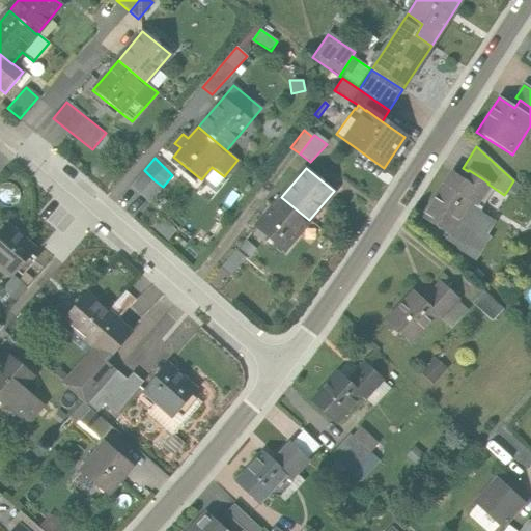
[(154,179),(144,170),(130,187),(140,195),(154,179)]
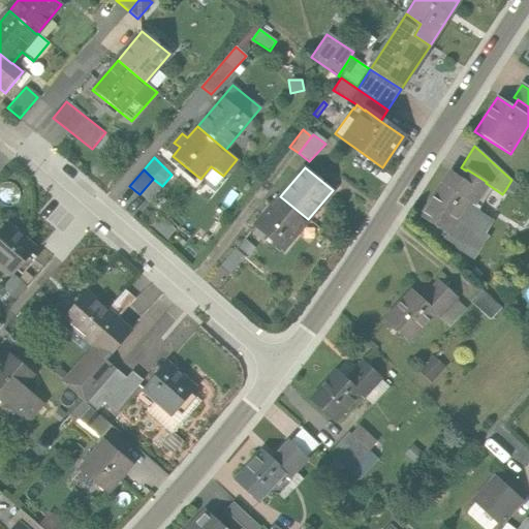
[(461,178),(449,170),(441,183),(442,183),(421,217),(446,234),(443,238),(454,245),(456,249),(471,259),(486,237),(483,234),(492,220),(478,211),(473,212),(469,209),(486,183),(487,182),(467,169),(466,170),(461,178)]
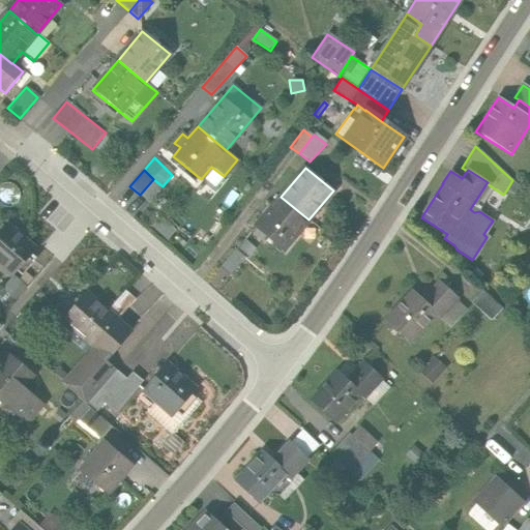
[(163,186),(153,179),(140,195),(148,202),(163,186)]
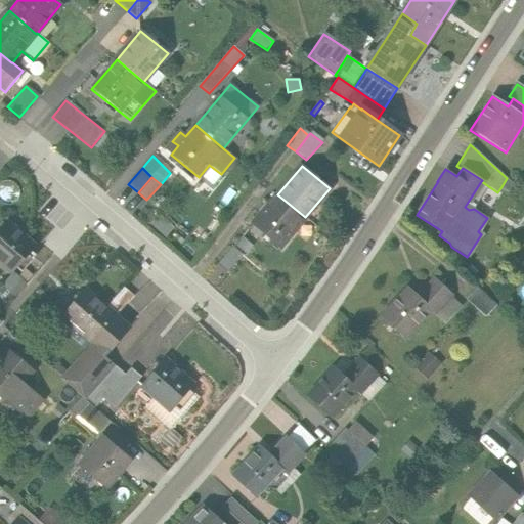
[(519,189),(507,178),(500,188),(515,194),(519,189)]
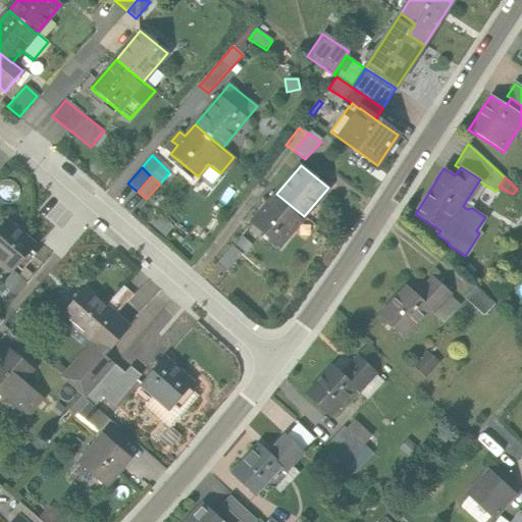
[(304,216),(276,194),(252,222),(279,246),(304,216)]
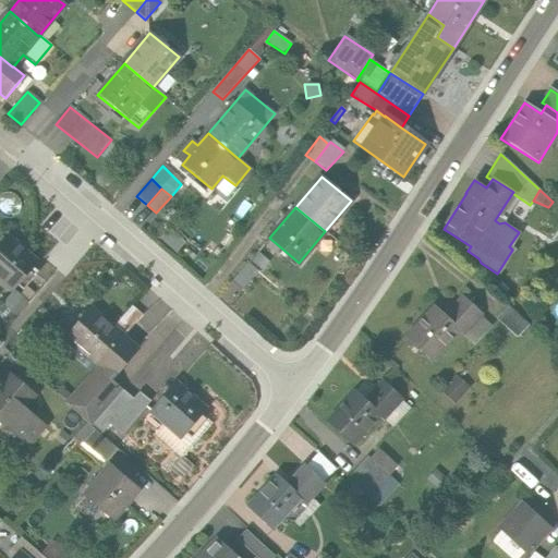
[(0,244),(0,279),(13,291),(38,263),(8,237),(0,244)]
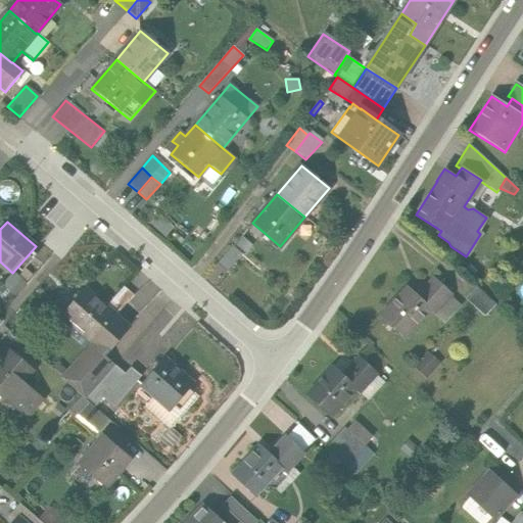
[(240,253),(231,247),(218,264),(227,271),(240,253)]
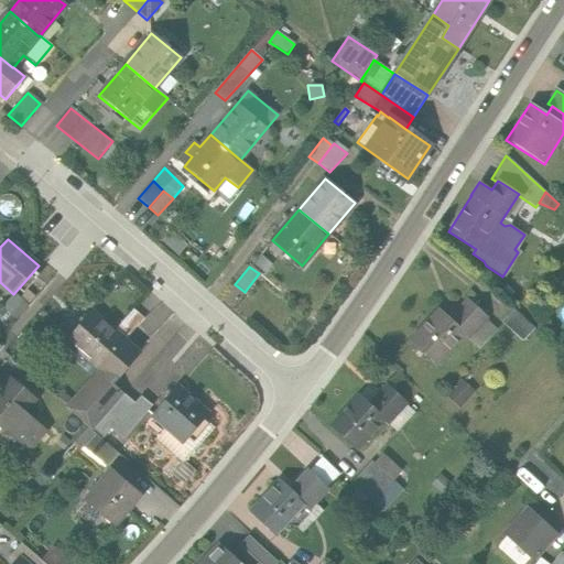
[(449,321),(438,311),(410,340),(435,364),(464,334),(479,350),(497,331),(467,301),(449,321)]
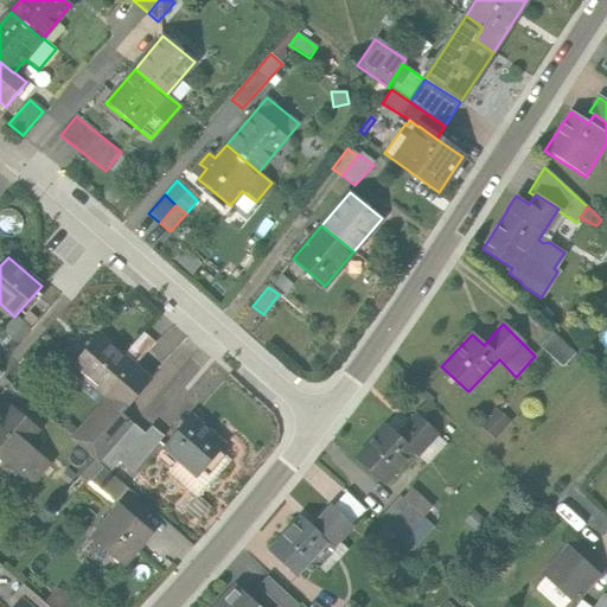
[(122,357),(133,366),(154,343),(144,333),(122,357)]
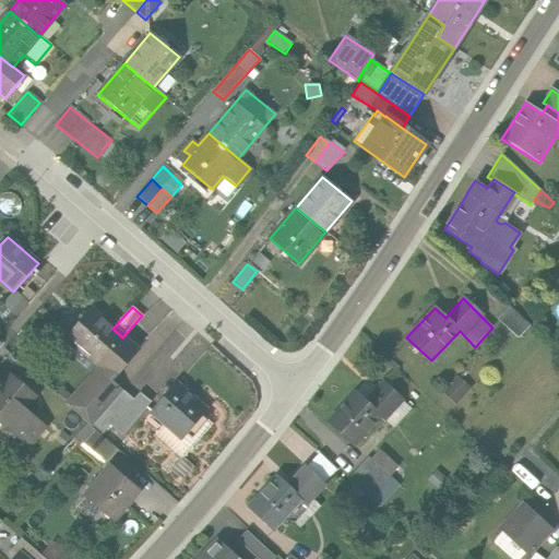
[(509,309),(498,321),(518,339),(528,326),(509,309)]
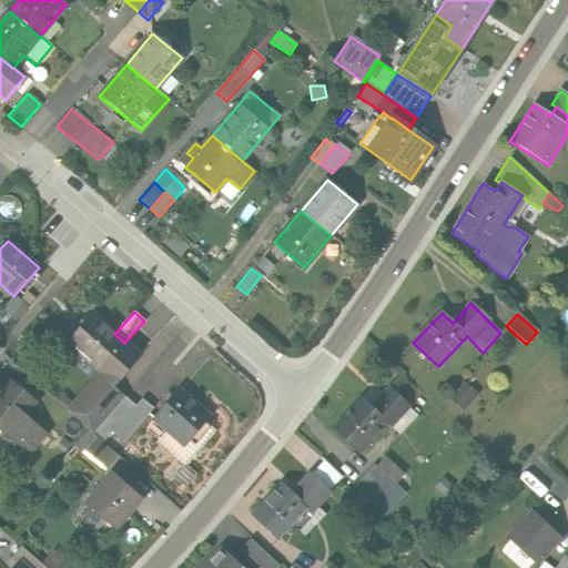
[(114,334),(91,315),(67,343),(82,356),(100,372),(108,378),(115,385),(140,356),(124,343),(114,334)]
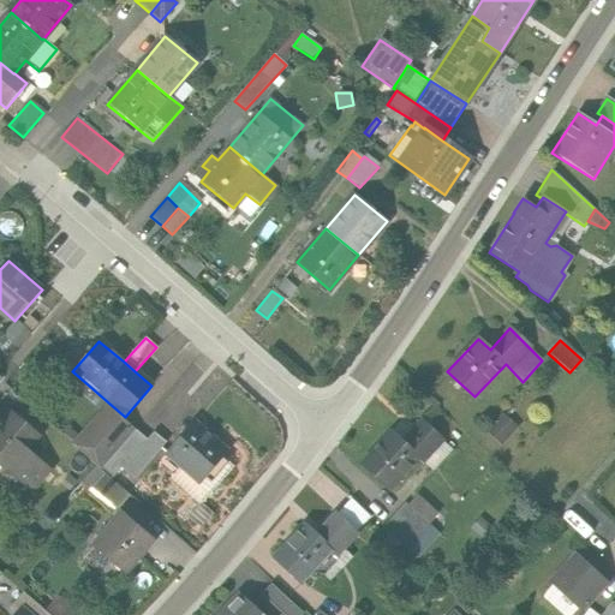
[(100,471),(133,433),(120,422),(118,425),(109,418),(117,410),(108,402),(89,386),(81,394),(100,411),(72,442),(95,466),(100,471)]
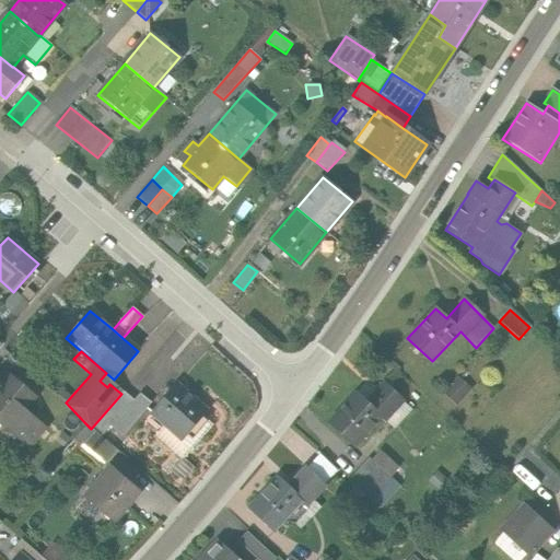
[(109,384),(114,380),(106,373),(100,381),(107,387),(109,384)]
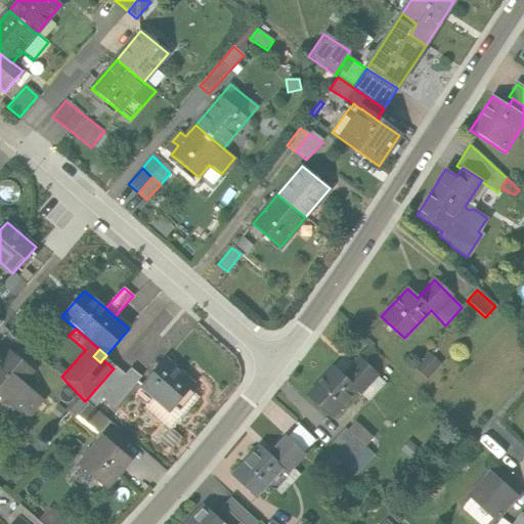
[(413,368),(427,380),(441,365),(428,353),(413,368)]
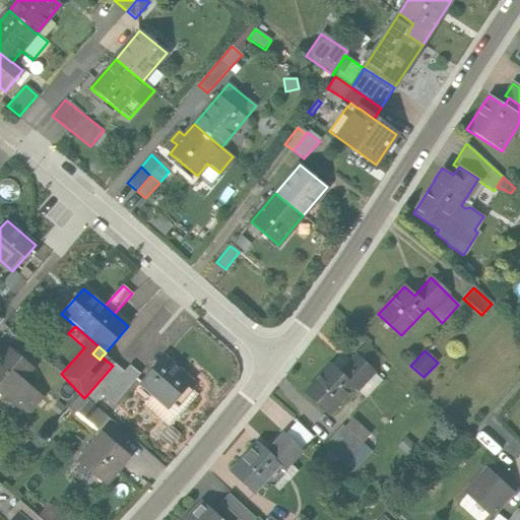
[(30,370),(9,351),(0,361),(0,387),(8,394),(2,400),(2,407),(7,411),(13,411),(16,408),(21,412),(27,411),(39,398),(20,382),(30,370)]
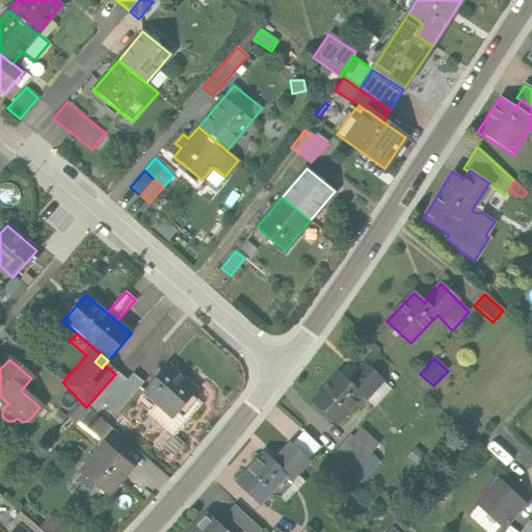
[(391,390),(366,364),(348,382),(339,373),(312,402),(335,424),(362,396),(374,408),(391,390)]
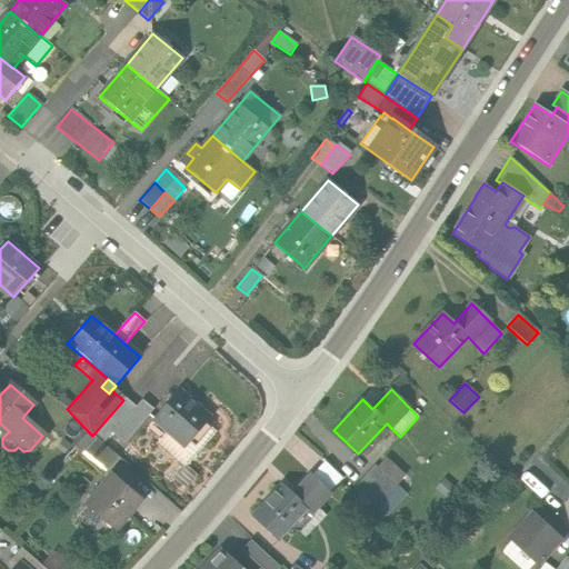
[(155,420),(185,447),(210,418),(179,391),(155,420)]
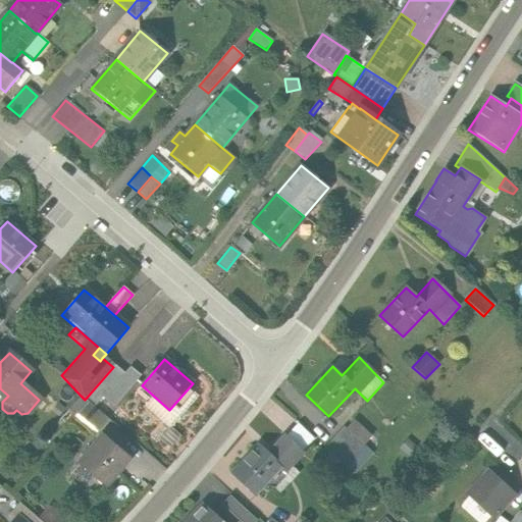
[(85,400),(89,404),(93,408),(103,397),(115,407),(141,376),(129,367),(123,375),(113,367),(85,400)]
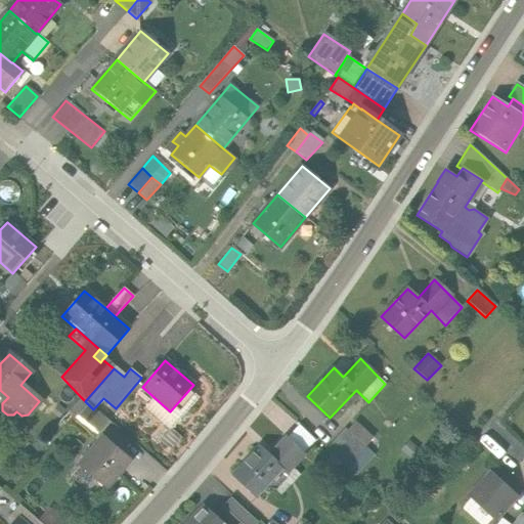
[(97,435),(108,423),(93,409),(89,405),(85,401),(81,397),(70,410),(97,435)]
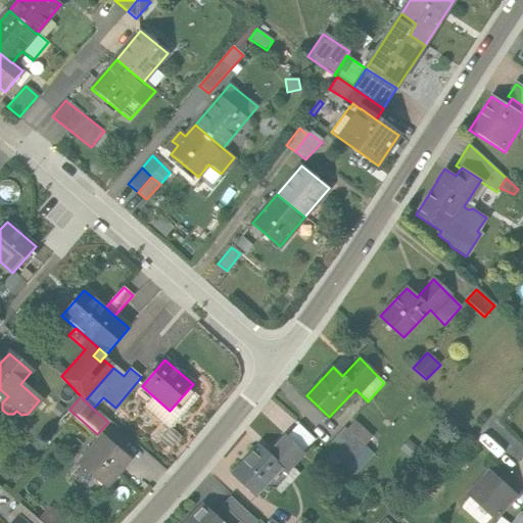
[(51,412),(58,418),(64,410),(57,403),(51,412)]
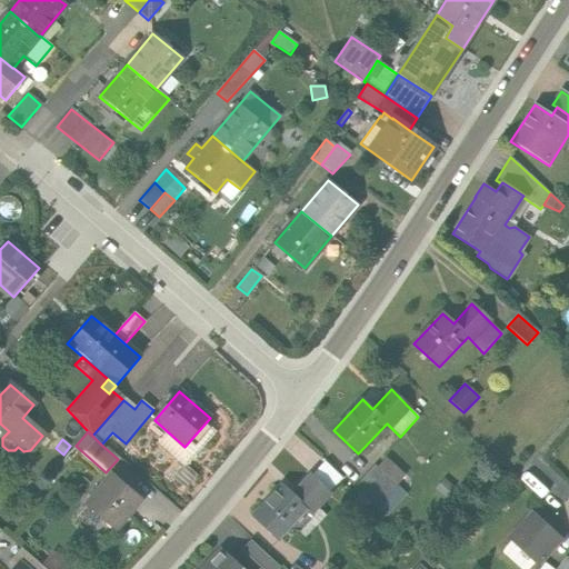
[(375,466),(356,488),(387,517),(407,495),(397,486),(405,476),(385,458),(377,468),(375,466)]
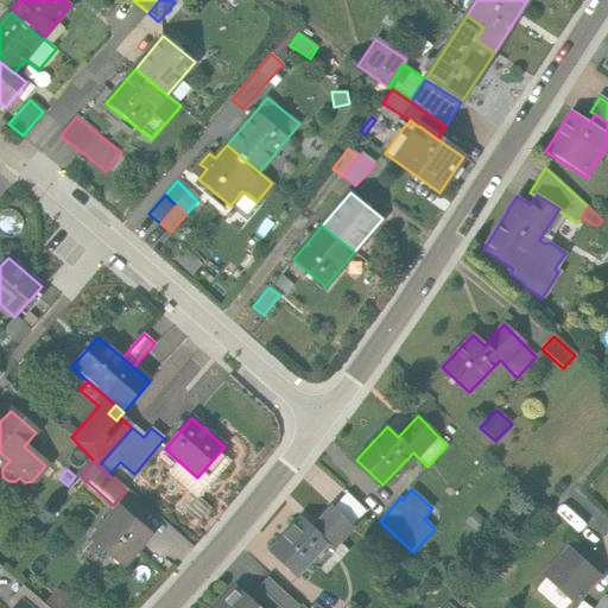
[(366,512),(347,493),(312,530),(302,519),(271,552),(298,577),(328,545),(331,549),(366,512)]
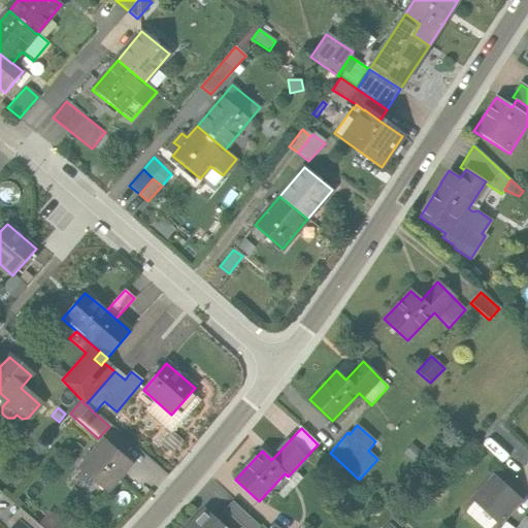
[(81,469),(106,491),(129,464),(104,442),(81,469)]
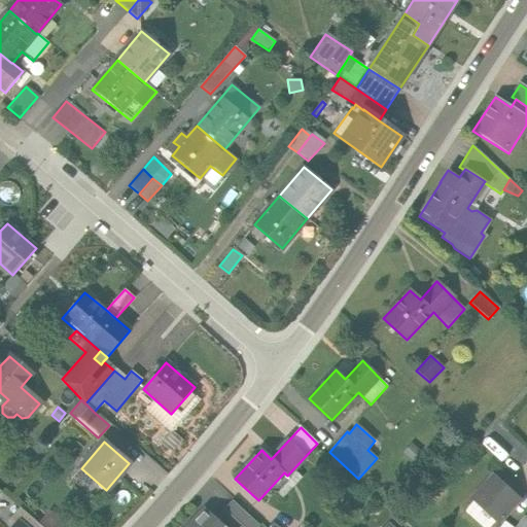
[(420,451),(411,444),(402,453),(412,461),(420,451)]
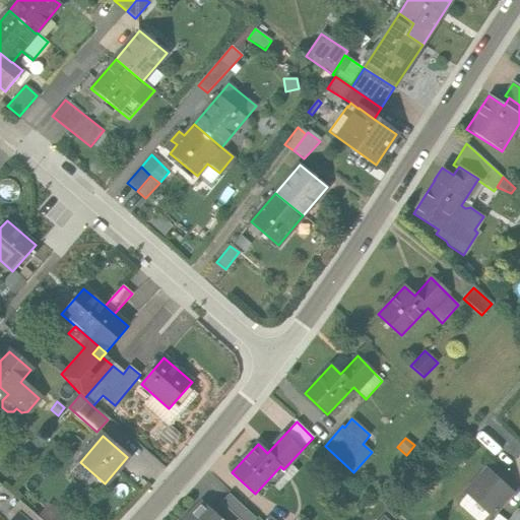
[(514,495),(485,468),(463,492),(493,518),(514,495)]
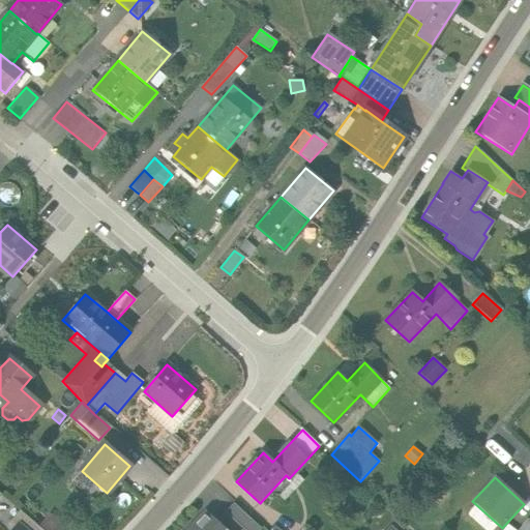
[(188,529),(240,529),(243,528),(245,529),(258,529),(260,528),(233,503),(217,521),(206,511),(188,529)]
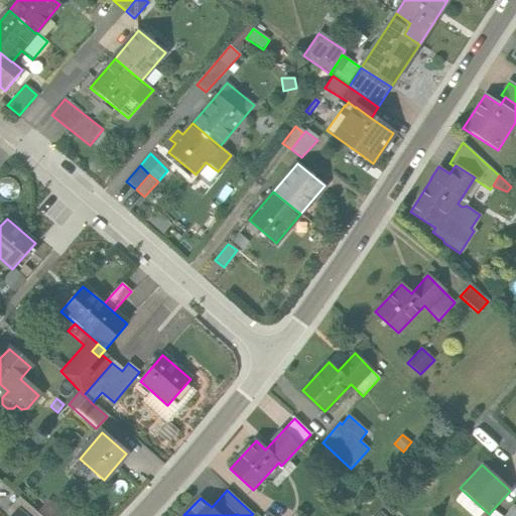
[(16,511),(22,515),(40,515),(19,497),(12,506),(16,511)]
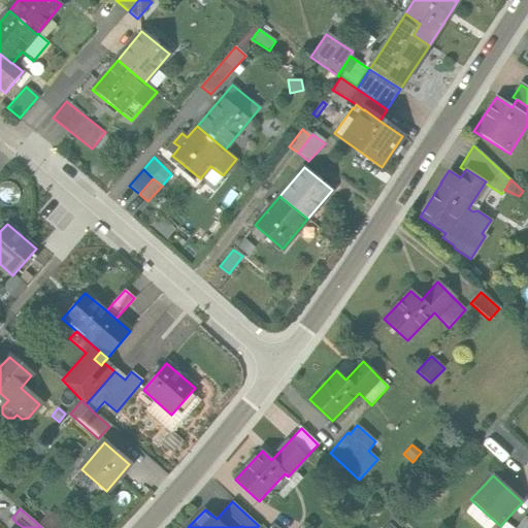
[(527,527),(527,520),(525,518),(516,527),(527,527)]
